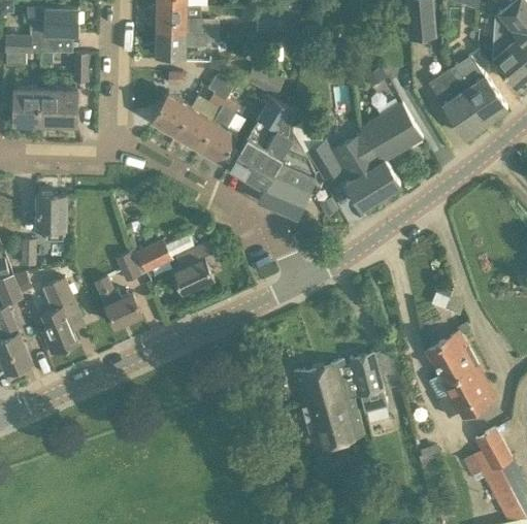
[(405,0),(409,39),(433,38),(430,0),(405,0)]
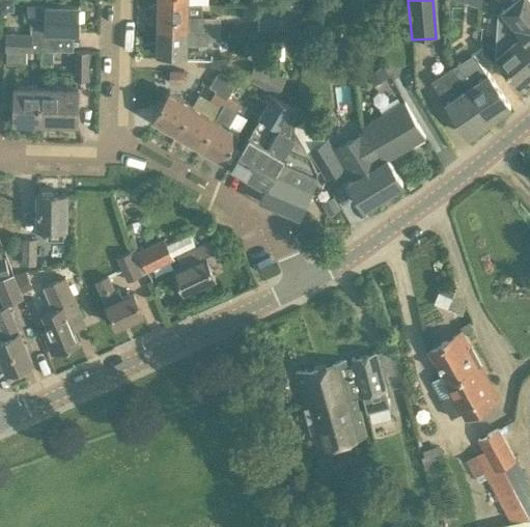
[(529,0),(493,0),(503,11),(501,14),(521,36),(494,59),(518,87),(529,76),(529,0)]
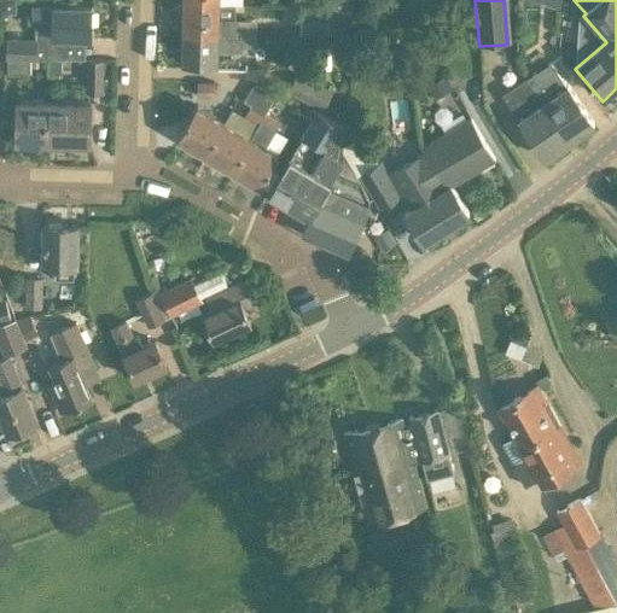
[(182,6),(182,35),(236,38),(236,22),(233,22),(233,7),(182,6)]
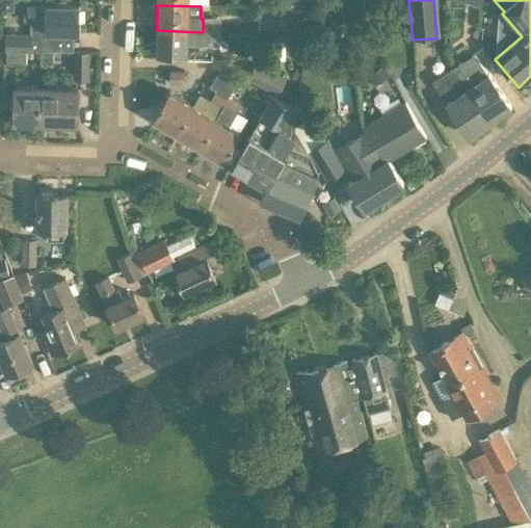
[(28,21),(28,34),(77,35),(77,9),(70,8),(35,8),(35,21),(28,21)]
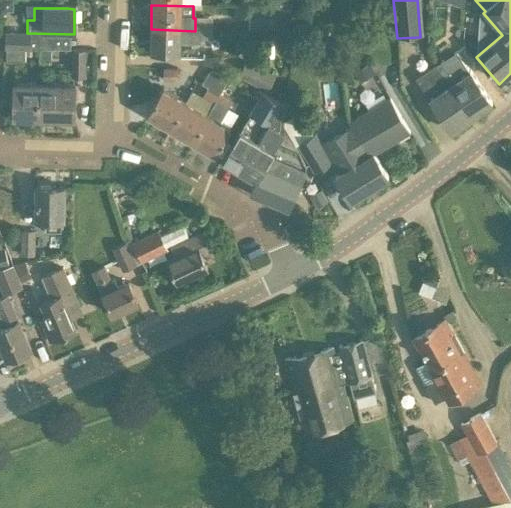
[(248,32),(261,32),(284,32),(285,11),(248,10),(248,32)]
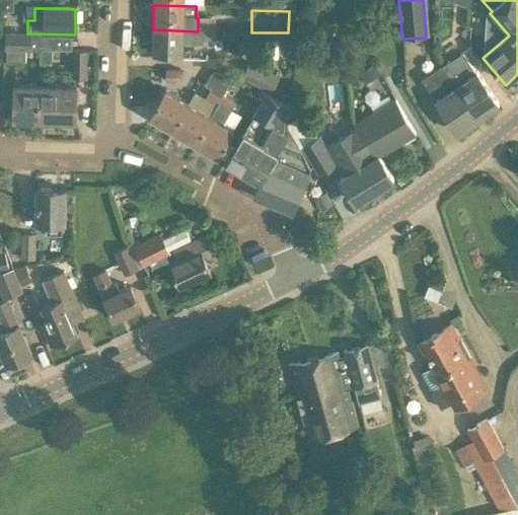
[(213,43),(214,31),(153,29),(152,55),(181,56),(181,46),(203,47),(203,43),(213,43)]
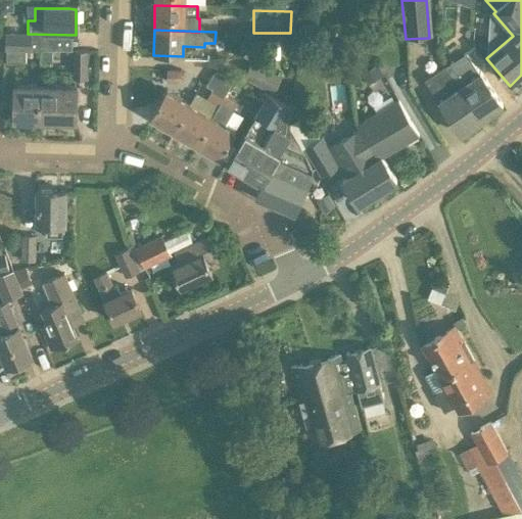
[(29,37),(4,37),(4,46),(4,51),(5,51),(20,52),(29,52),(29,37)]
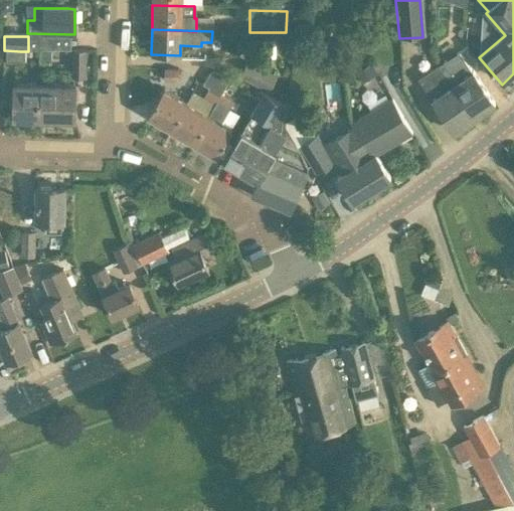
[(5,50),(5,64),(20,65),(20,51),(5,50)]
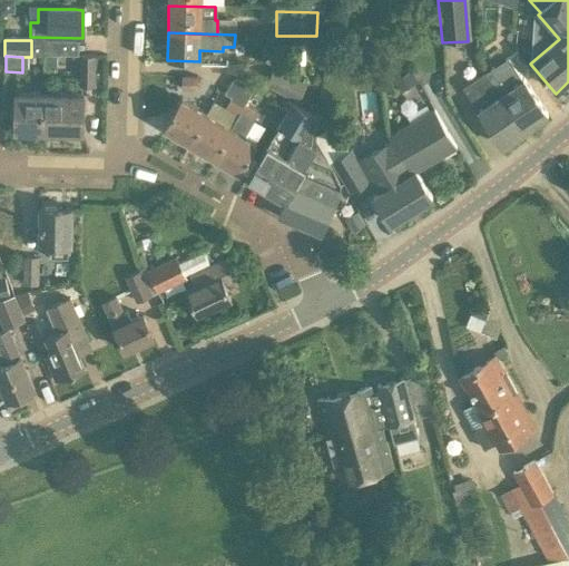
[(95,58),(79,58),(78,88),(95,89),(95,58)]
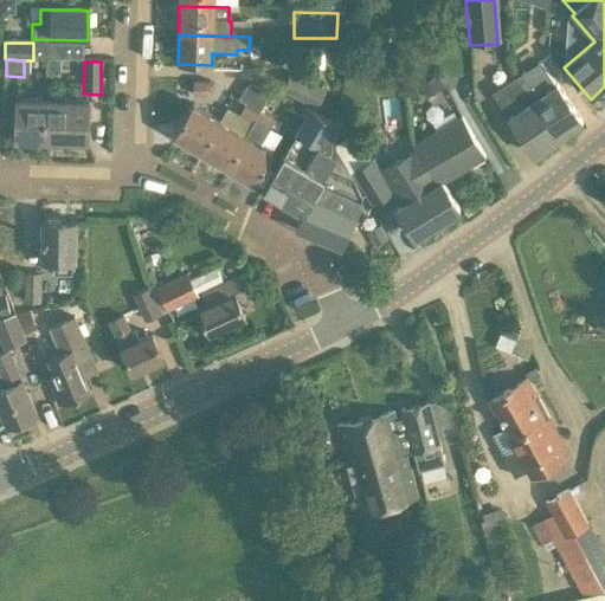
[(540,65),(517,81),(558,141),(581,125),(540,65)]
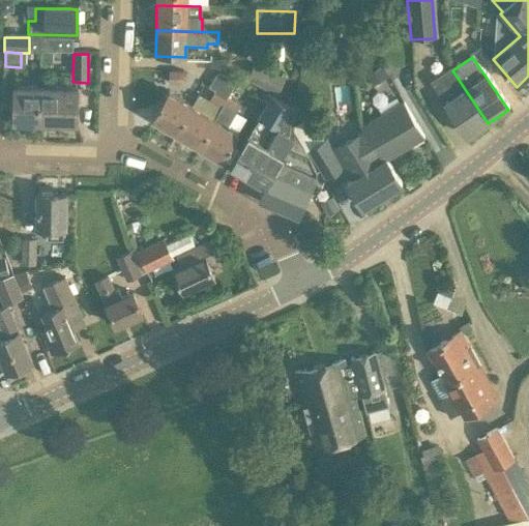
[(255,65),(247,80),(277,96),(285,82),(255,65)]
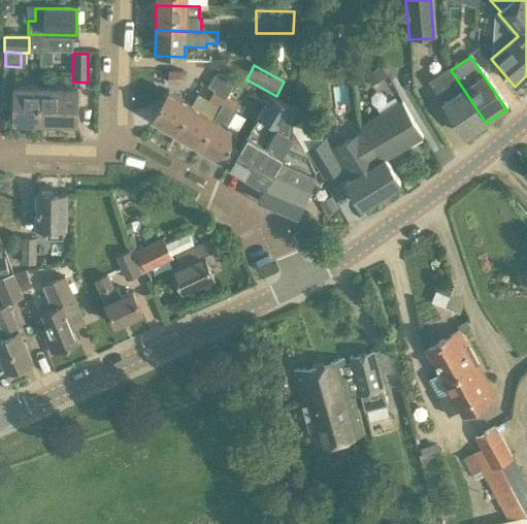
[(380,69),(364,78),(370,89),(386,79),(380,69)]
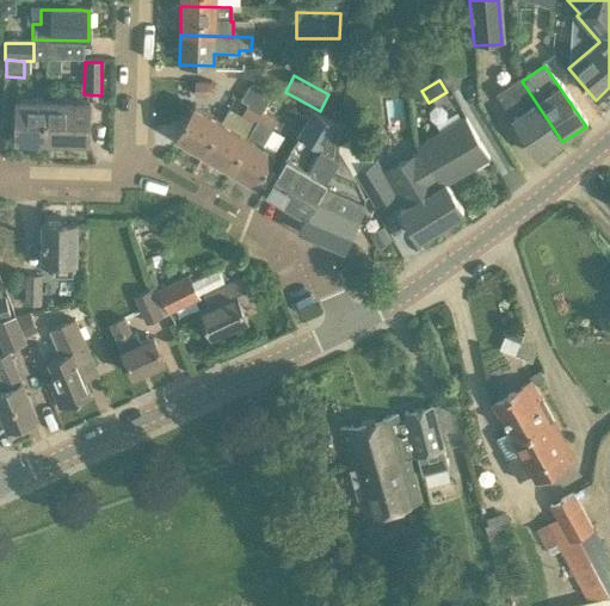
[(537,160),(562,142),(522,81),(497,98),(537,160)]
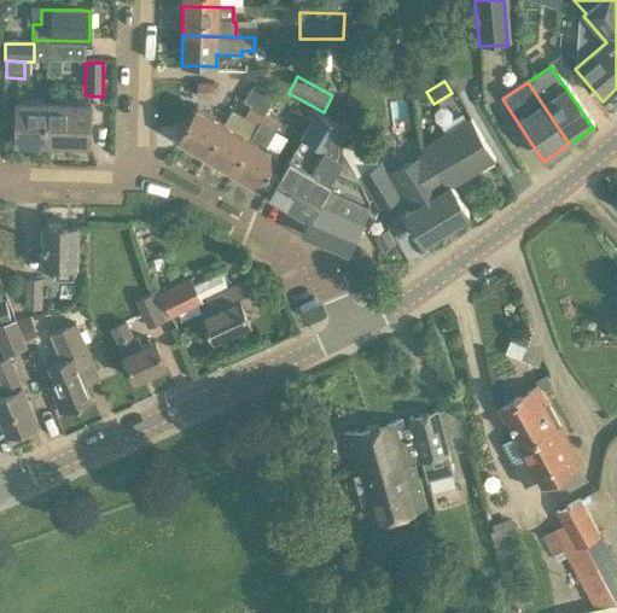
[(196,86),(196,101),(211,101),(211,86),(196,86)]
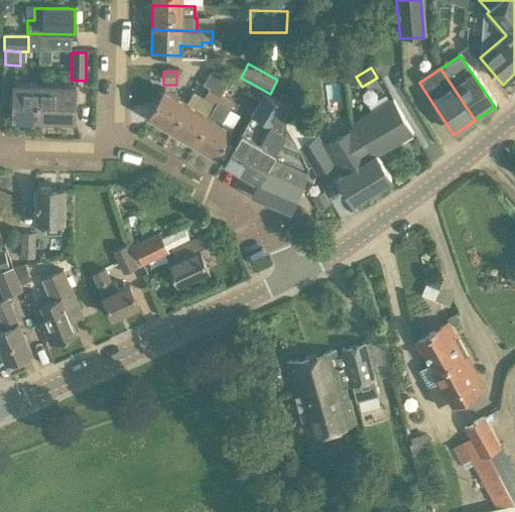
[(208,91),(202,100),(215,107),(230,81),(211,76),(203,88),(208,91)]
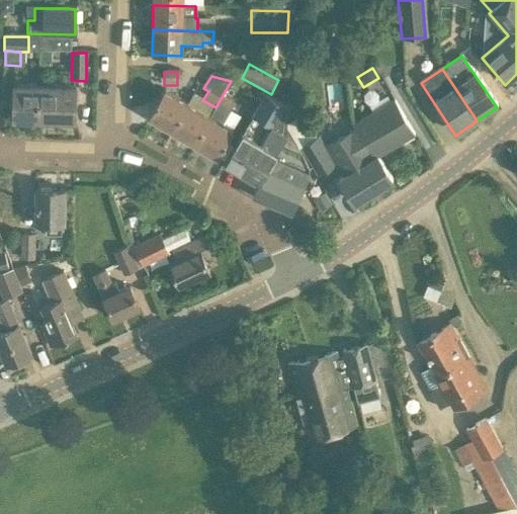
[(12,120),(39,121),(39,87),(38,87),(13,86),(12,120)]
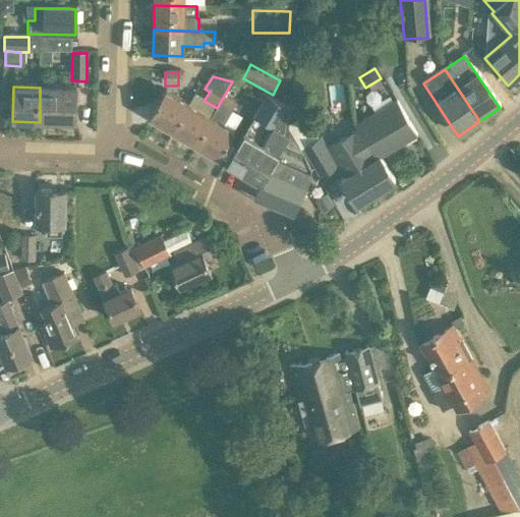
[(75,89),(40,88),(40,122),(74,122),(75,97),(75,89)]
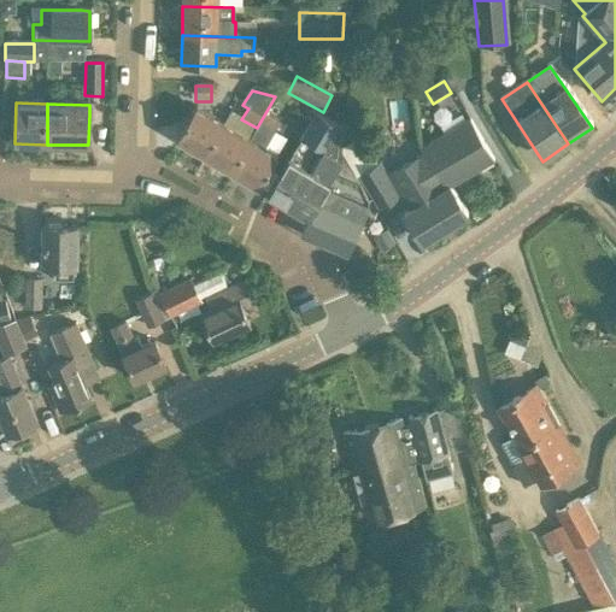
[(176,141),(204,158),(222,127),(195,110),(176,141)]
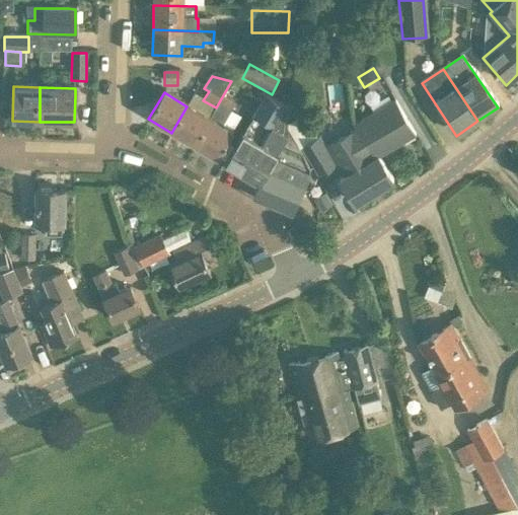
[(223,164),(257,185),(280,147),(287,136),(286,108),(265,95),(253,116),(254,117),(244,134),(242,133),(223,164)]
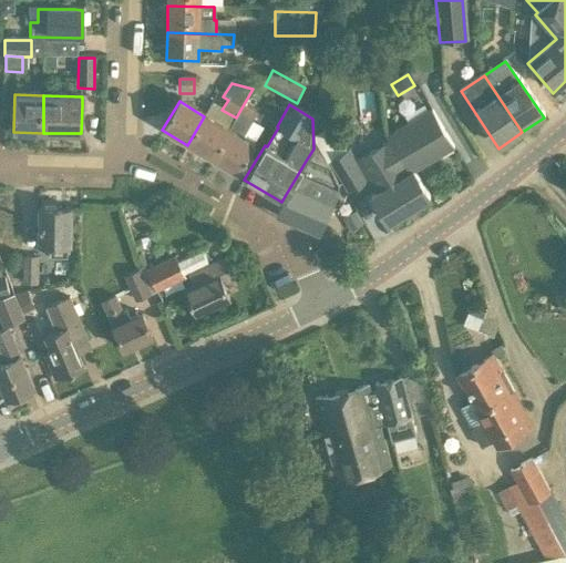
[(228,131),(212,160),(236,174),(254,145),(253,145),(242,139),(256,114),(243,106),(236,118),(228,131)]
